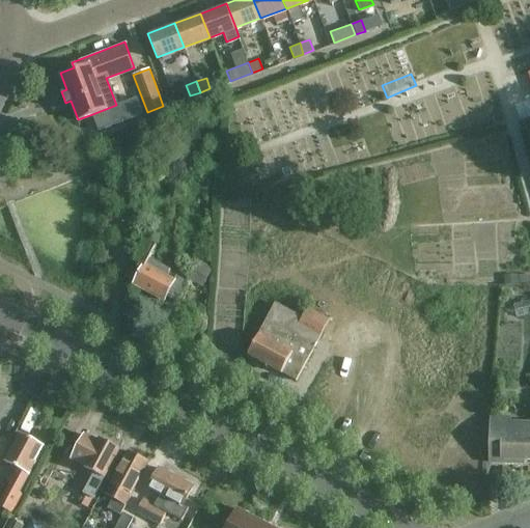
[(116,105),(92,114),(98,129),(141,113),(136,99),(116,105)]
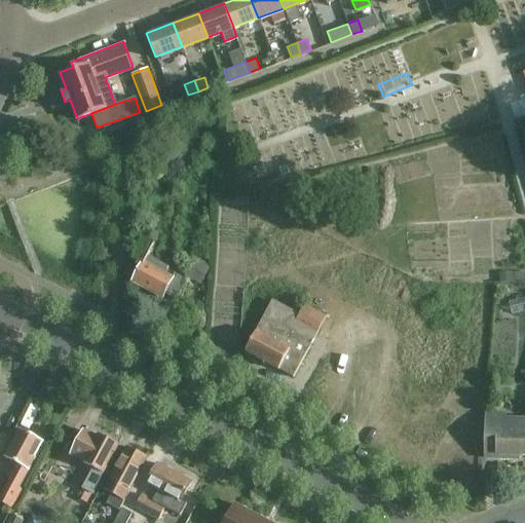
[(524,109),(516,112),(522,134),(524,133),(524,109)]
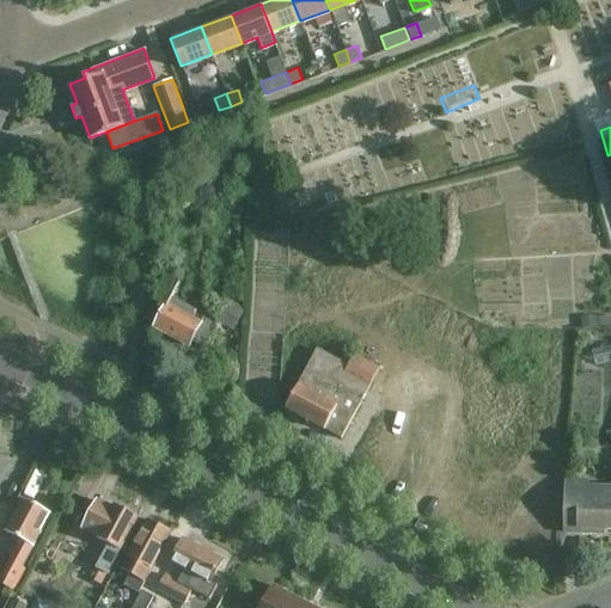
[(153,296),(165,302),(152,326),(187,344),(190,338),(203,345),(217,321),(202,313),(199,319),(191,315),(196,307),(172,295),(179,281),(165,272),(153,296)]
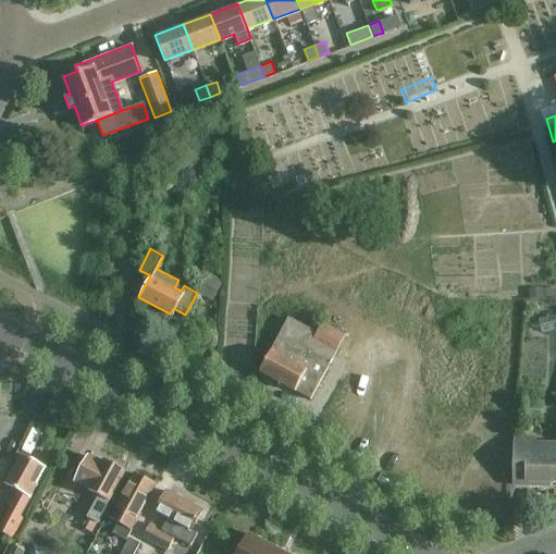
[(208,272),(197,290),(209,296),(219,279),(208,272)]
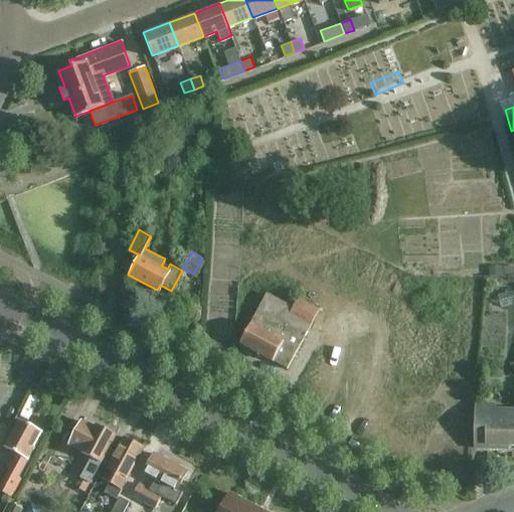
[(513,265),(501,266),(502,274),(513,273),(513,265)]
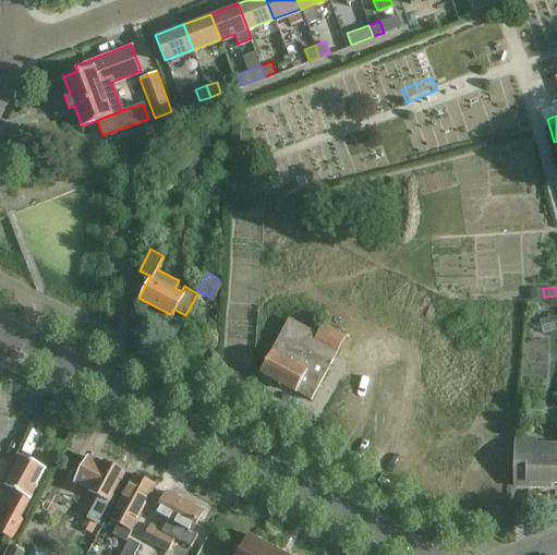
[(535,322),(556,322),(556,312),(535,311),(535,322)]
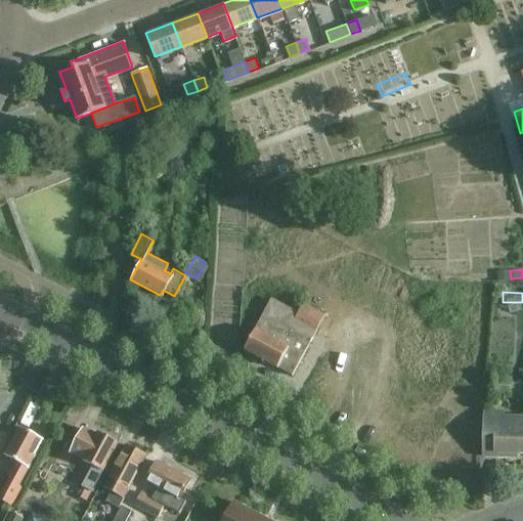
[(268,305),(244,349),(290,375),(323,314),(302,302),(297,312),(272,298),(268,305)]
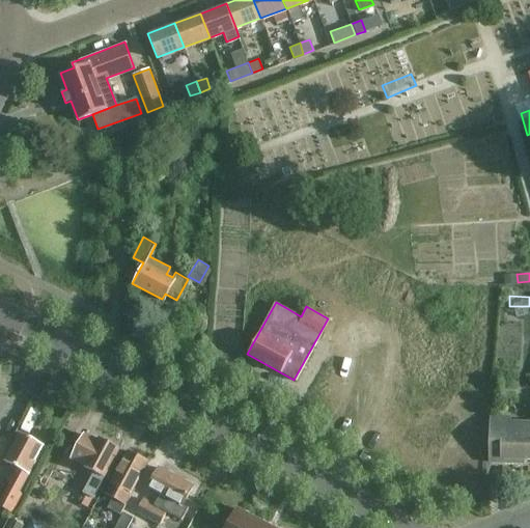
[(514,380),(502,380),(502,396),(514,396),(514,380)]
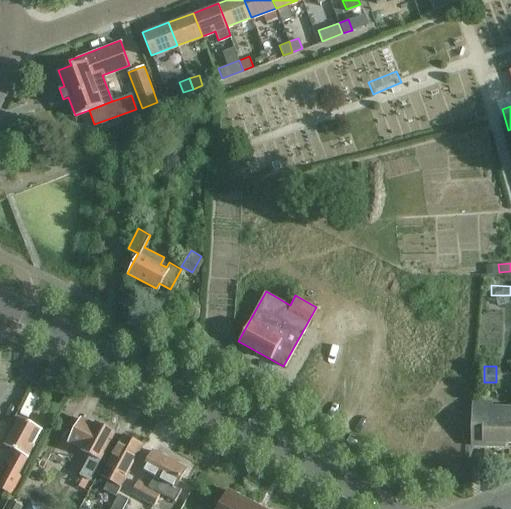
[(470,444),(495,444),(495,441),(510,441),(510,405),(490,405),(490,400),(471,400),(470,444)]
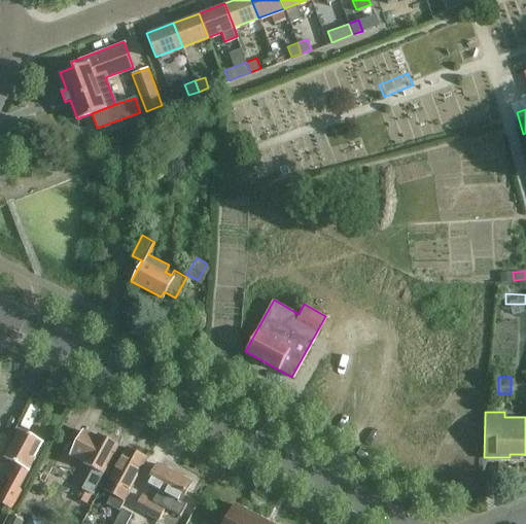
[(4,456),(16,463),(0,492),(0,503),(6,508),(35,456),(34,455),(41,441),(20,428),(4,456)]
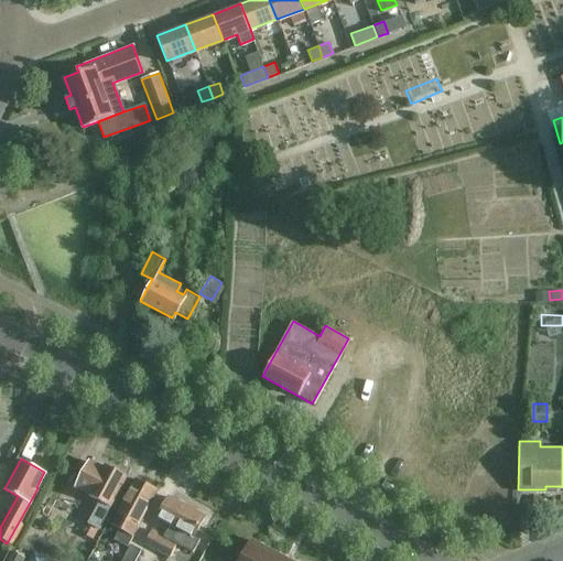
[(89,460),(76,485),(85,491),(99,498),(86,521),(98,528),(127,476),(119,472),(119,468),(111,464),(108,466),(105,464),(103,467),(89,460)]
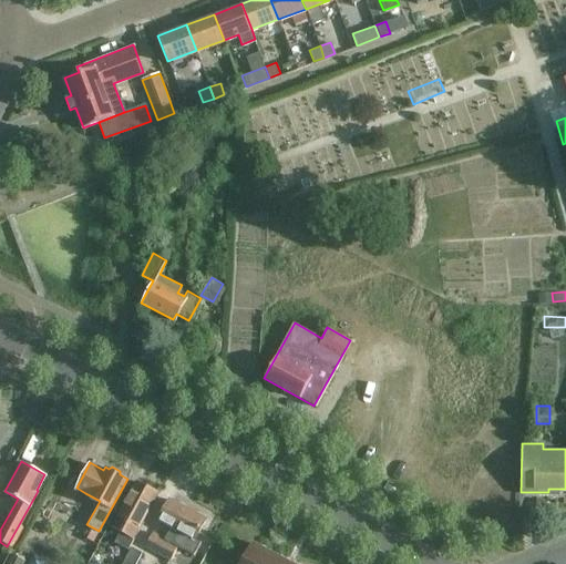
[(116,536),(114,541),(126,547),(130,543),(157,492),(136,480),(117,515),(125,520),(116,536)]
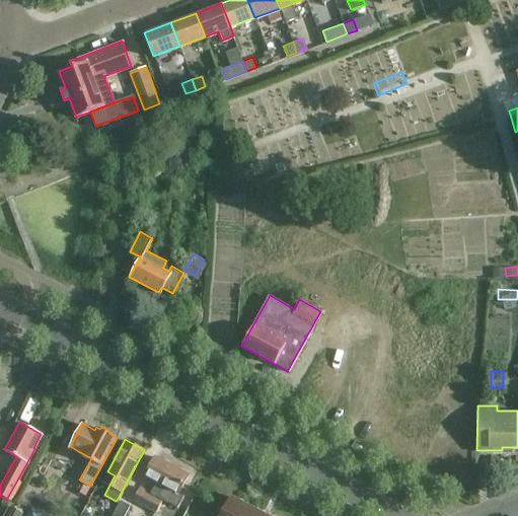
[(155,511),(162,499),(176,506),(182,495),(177,492),(188,472),(155,455),(145,475),(156,482),(150,493),(139,487),(132,499),(155,511)]
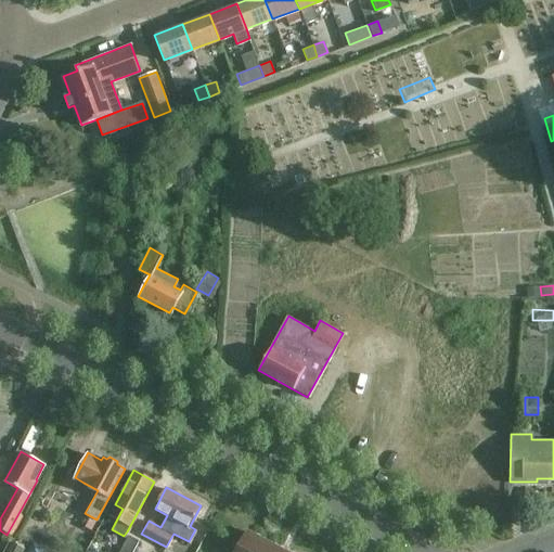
[(288,551),(246,530),(234,551),(288,551)]
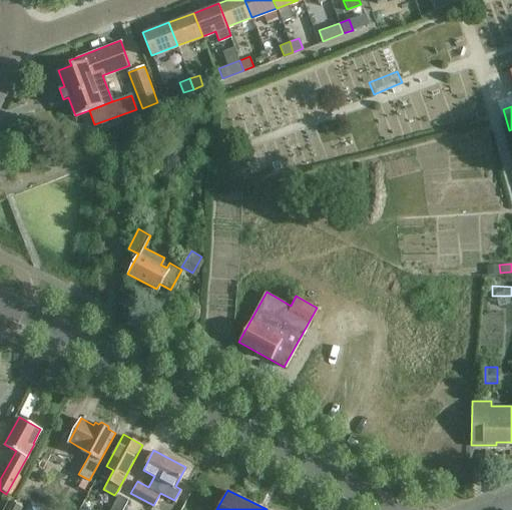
[(120,509),(126,499),(118,494),(109,509),(120,509)]
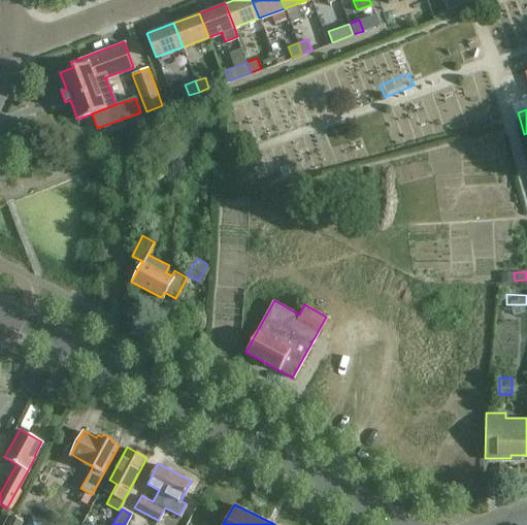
[(23,524),(37,524),(41,520),(29,513),(23,524)]
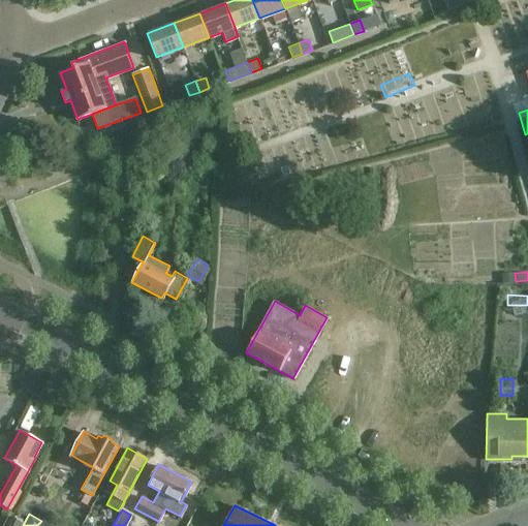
[(17,525),(20,522),(9,516),(4,524),(7,525),(17,525)]
